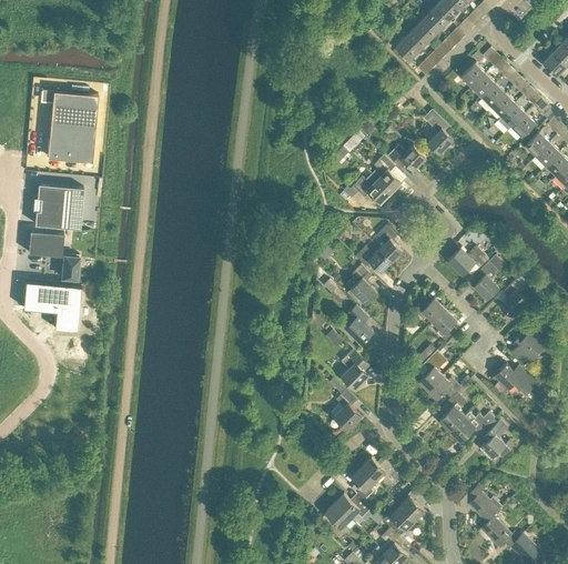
[(448,0),(443,0),(436,8),(450,22),(460,12),(448,0)]
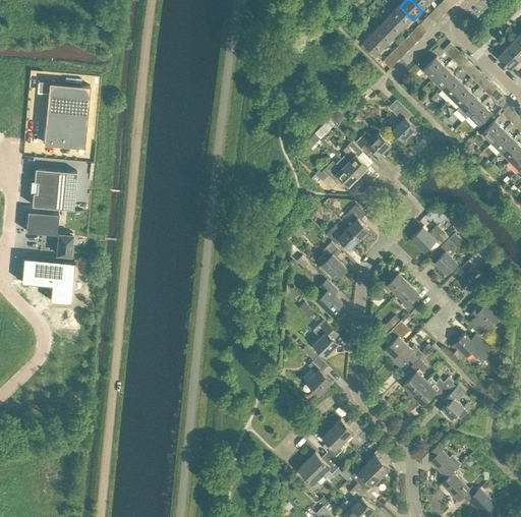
[(428,0),(411,0),(422,11),(431,2),(428,0)]
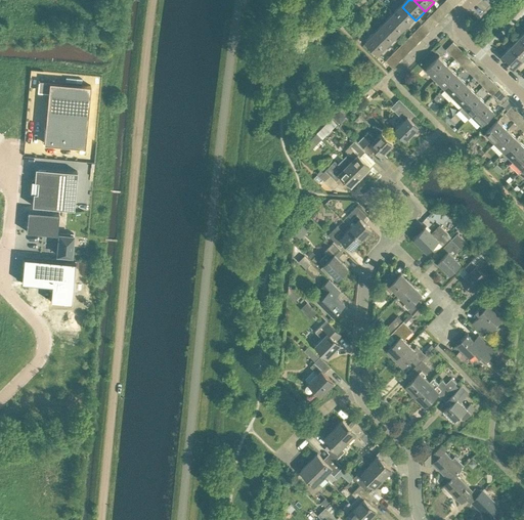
[(448,0),(446,2),(453,10),(457,7),(449,0),(448,0)]
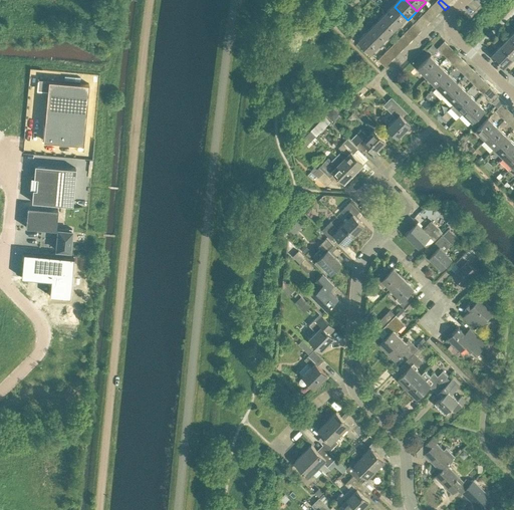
[(395,7),(386,16),(399,29),(408,20),(395,7)]
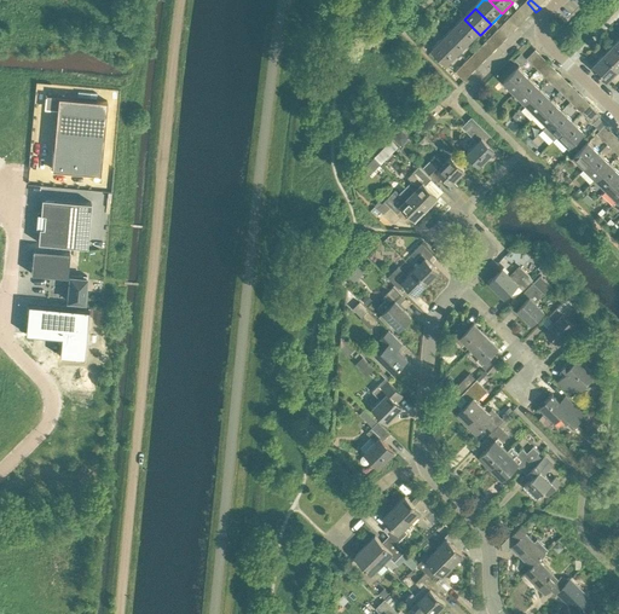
[(516,13),(526,23),(530,19),(520,10),(516,13)]
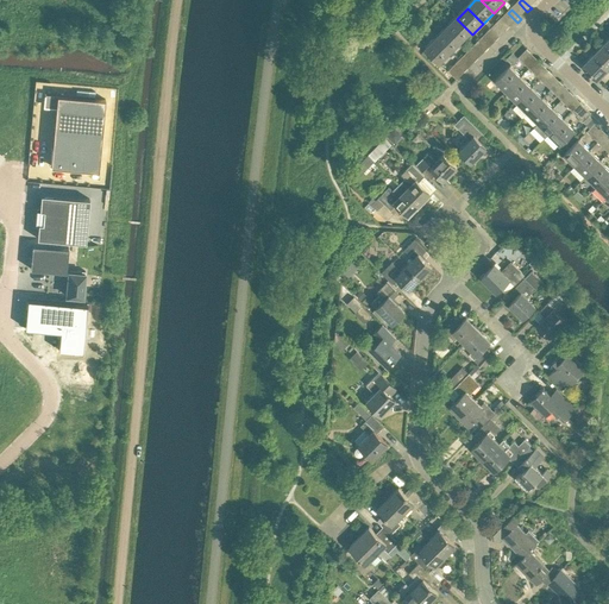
[(457,19),(446,30),(462,45),(472,35),(457,19)]
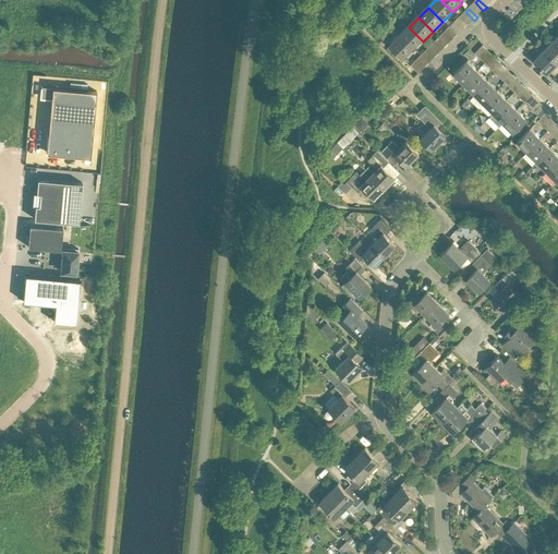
[(456,22),(463,31),(464,31),(468,26),(459,19),(456,22)]
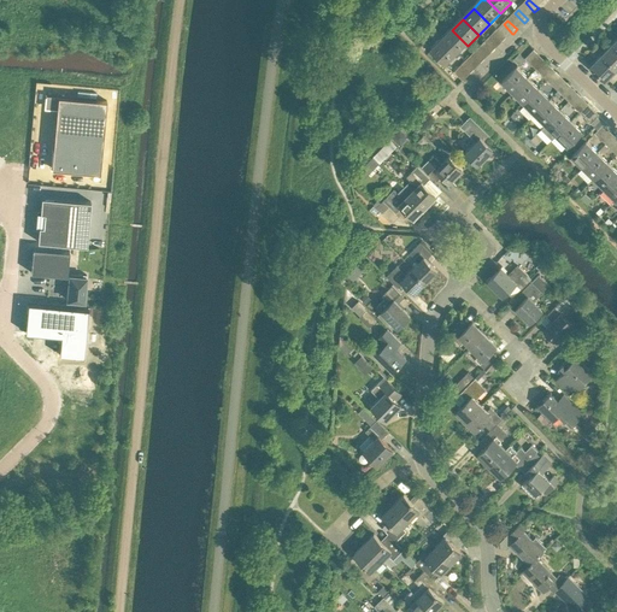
[(452,30),(441,41),(457,57),(468,46),(452,30)]
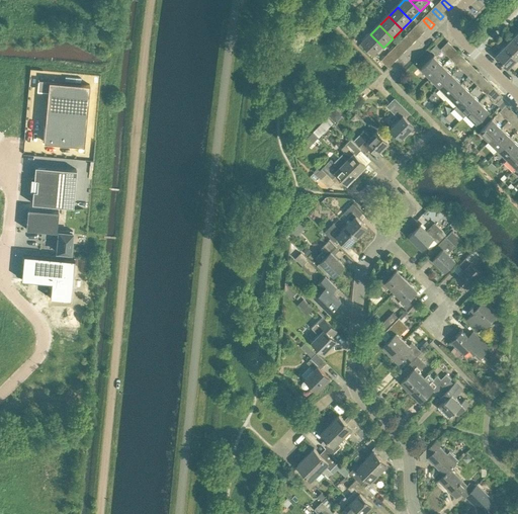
[(414,29),(422,36),(422,37),(425,33),(417,26),(414,29)]
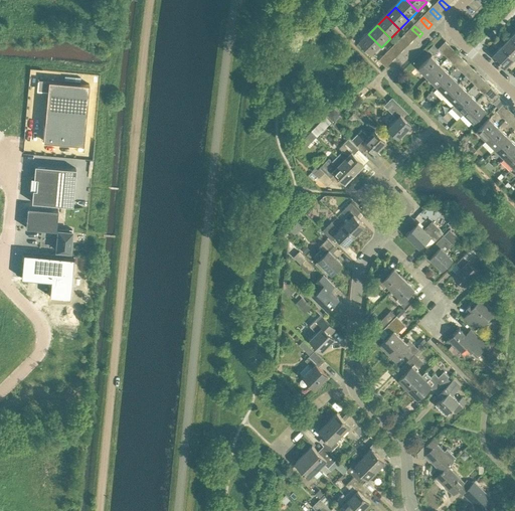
[(381,47),(368,34),(359,43),(372,56),(381,47)]
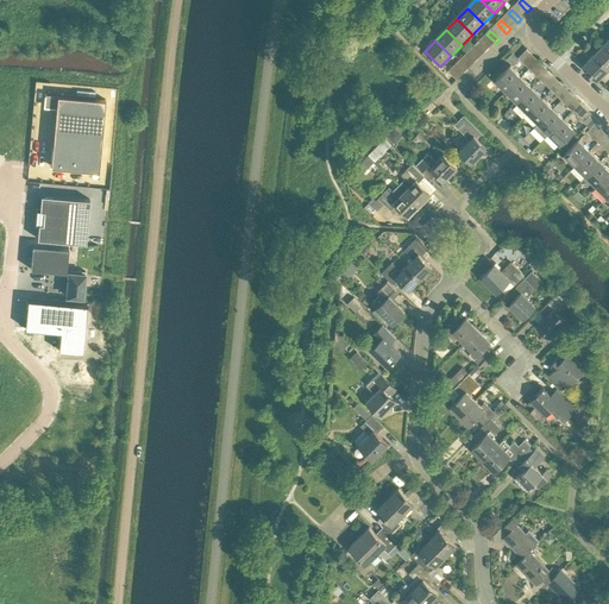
[(476,45),(485,54),(485,55),(489,50),(481,42),(476,45)]
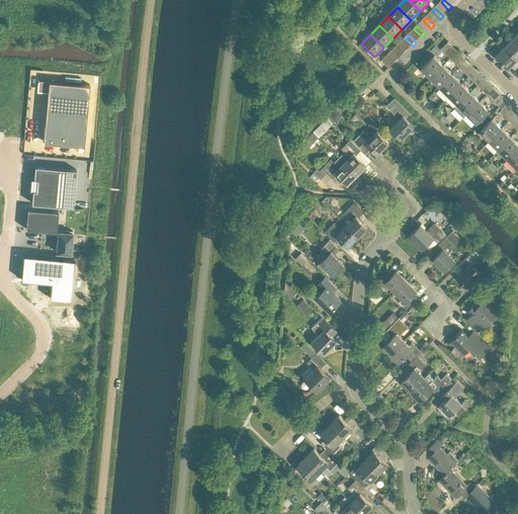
[(517,43),(514,39),(505,49),(517,62),(517,61),(517,43)]
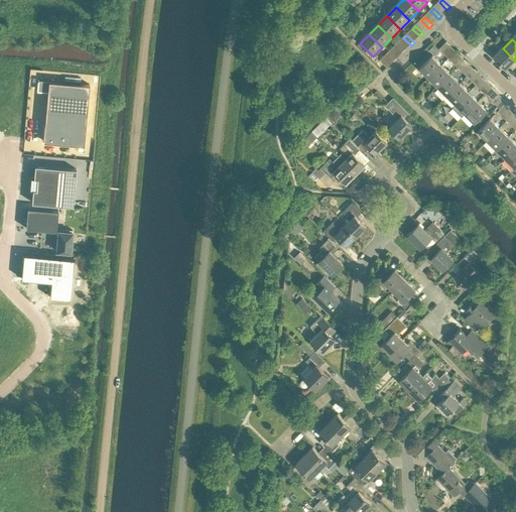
[(395,47),(402,54),(405,51),(398,44),(395,47)]
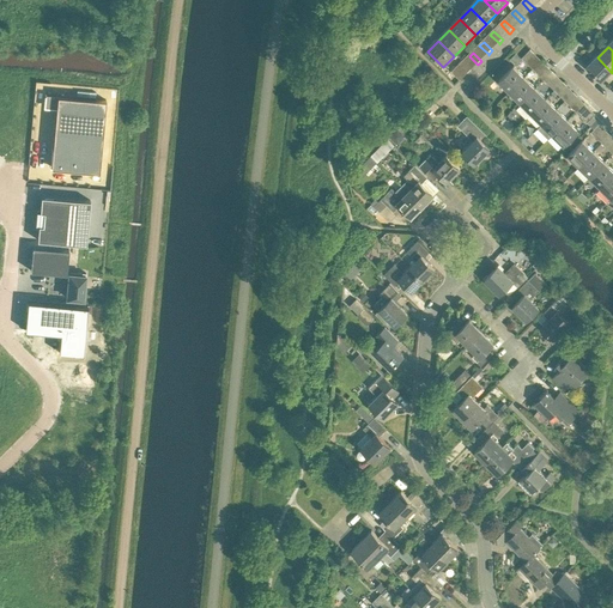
[(521,61),(526,65),(534,56),(530,53),(521,61)]
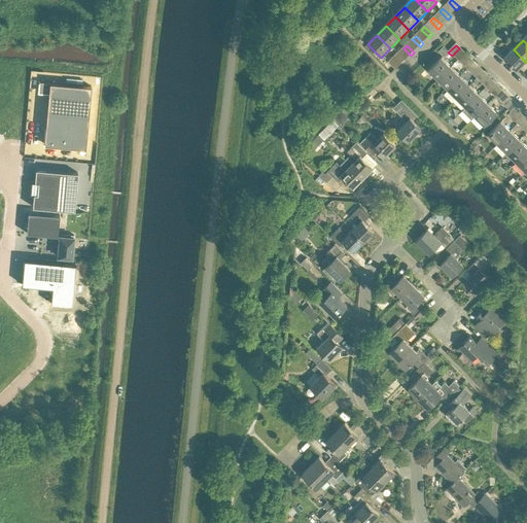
[(437,54),(442,58),(447,53),(444,48),(437,54)]
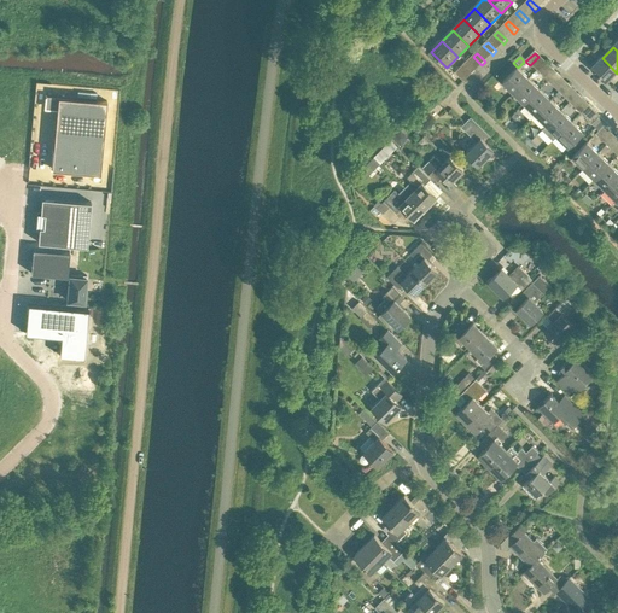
[(617,74),(602,58),(590,69),(606,85),(617,74)]
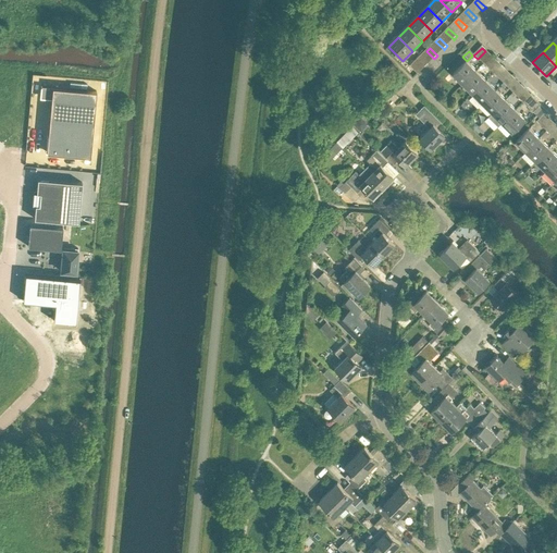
[(417,61),(424,69),(428,65),(420,58),(417,61)]
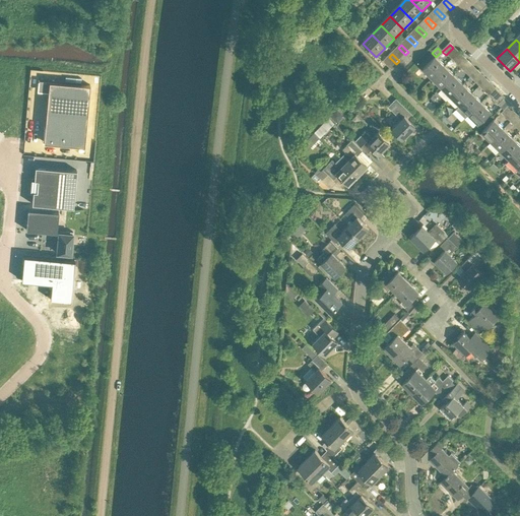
[(452,61),(455,64),(462,57),(459,54),(452,61)]
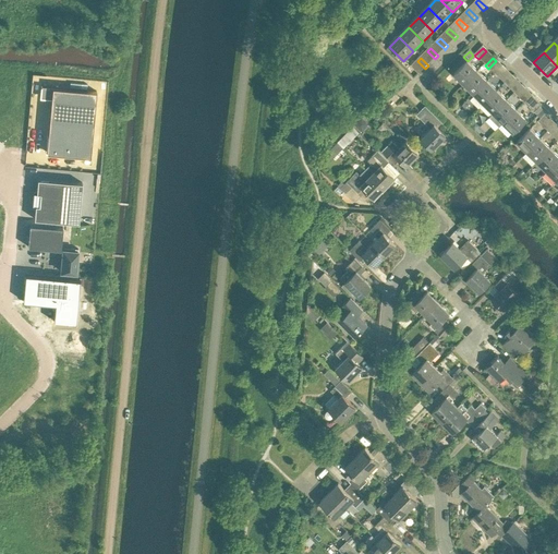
[(453,77),(463,87),(477,73),(468,63),(453,77)]
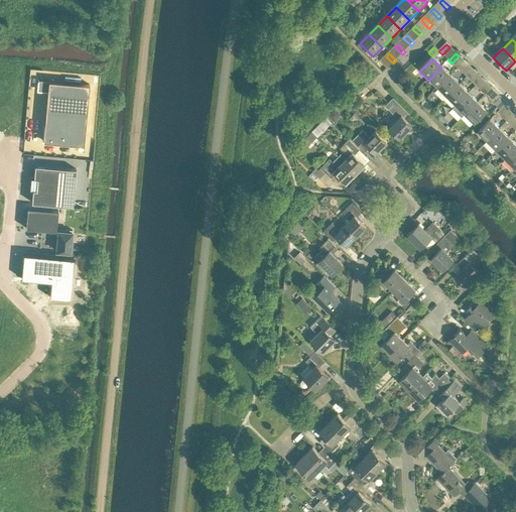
[(458,70),(461,73),(468,66),(465,62),(458,70)]
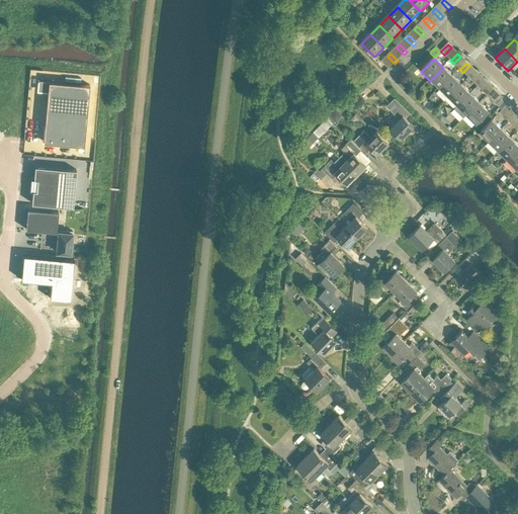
[(430,81),(439,90),(452,77),(443,68),(430,81)]
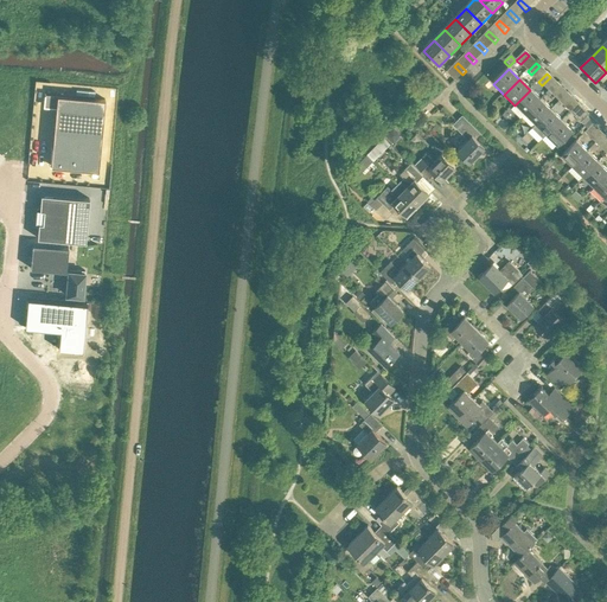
[(549,93),(553,96),(561,88),(557,84),(549,93)]
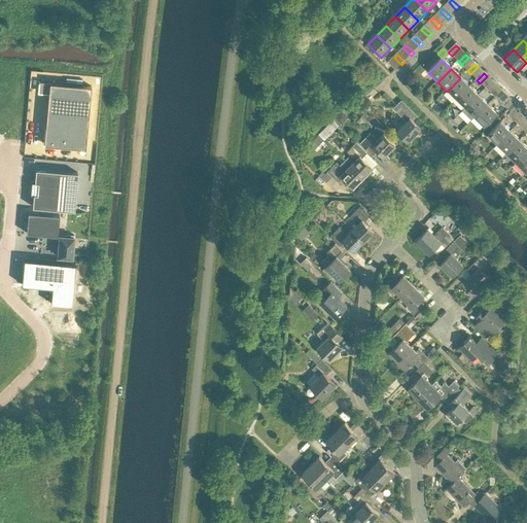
[(447,92),(456,101),(469,88),(460,78),(447,92)]
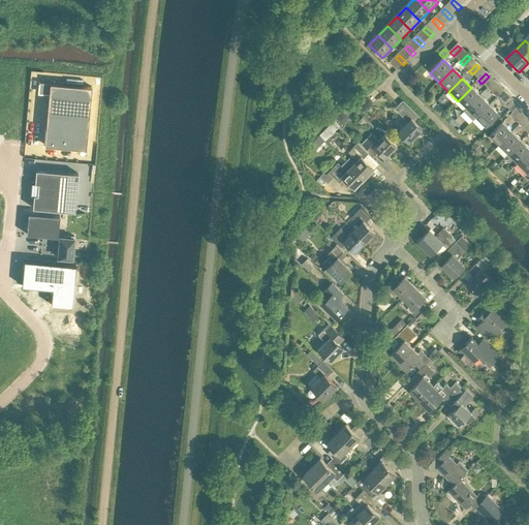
[(487,90),(491,93),(498,86),(495,83),(487,90)]
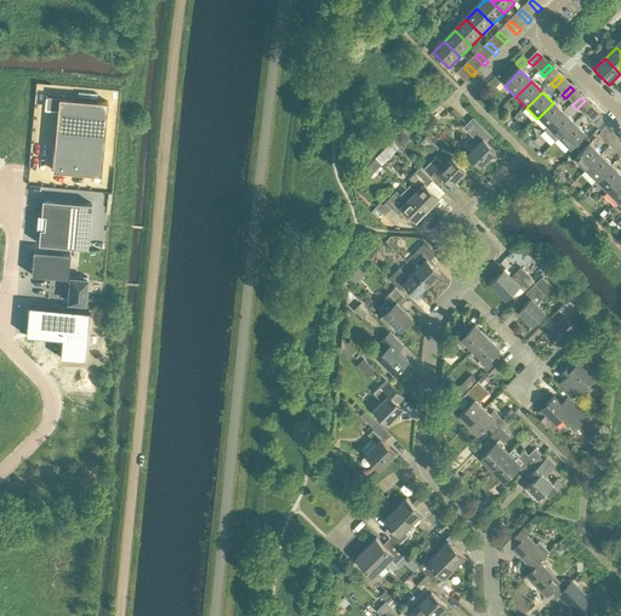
[(100,178),(107,104),(58,101),(51,174),(100,178)]
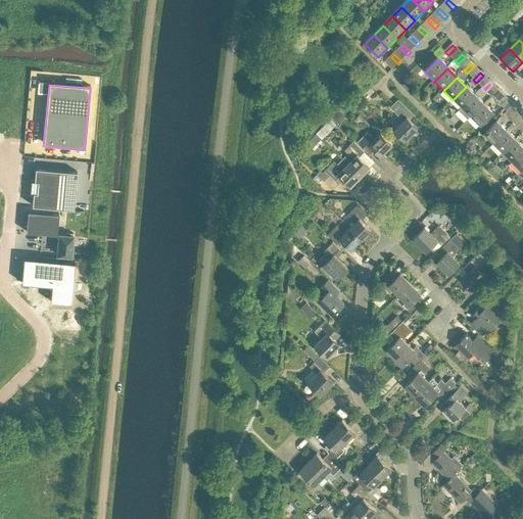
[(453,100),(462,109),(475,96),(466,87),(453,100)]
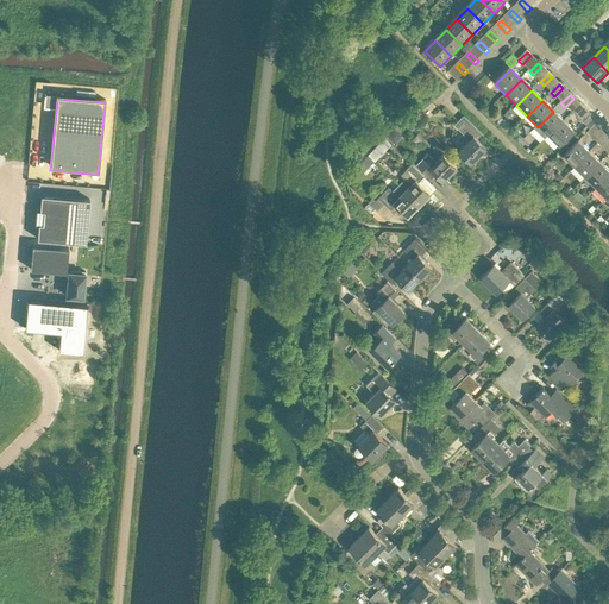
[(571,114),(576,118),(584,109),(581,105),(571,114)]
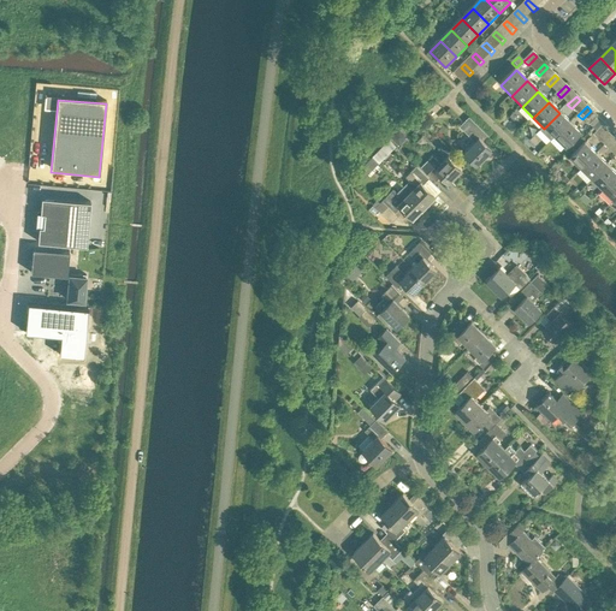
[(551,143),(555,138),(570,124),(560,113),(544,129),(540,132),(551,143)]
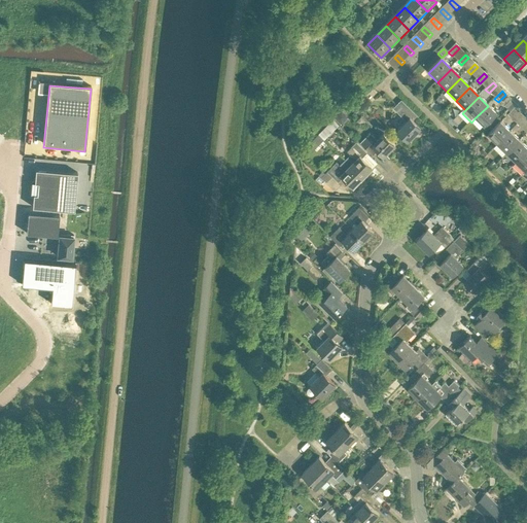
[(407,124),(397,133),(408,143),(421,131),(413,123),(417,118),(401,103),(393,111),(407,124)]
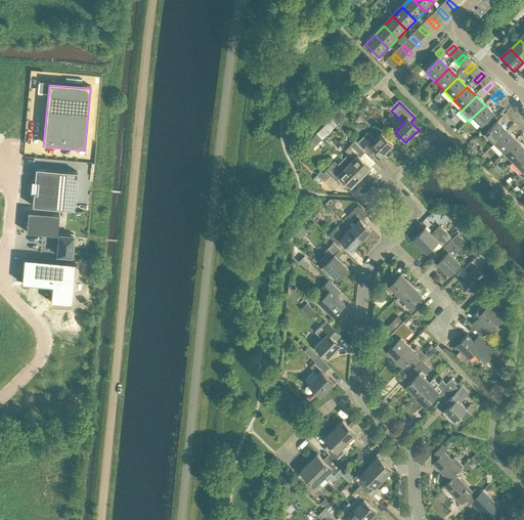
[(350,103),(344,110),(348,113),(352,113),(356,110),(350,103)]
